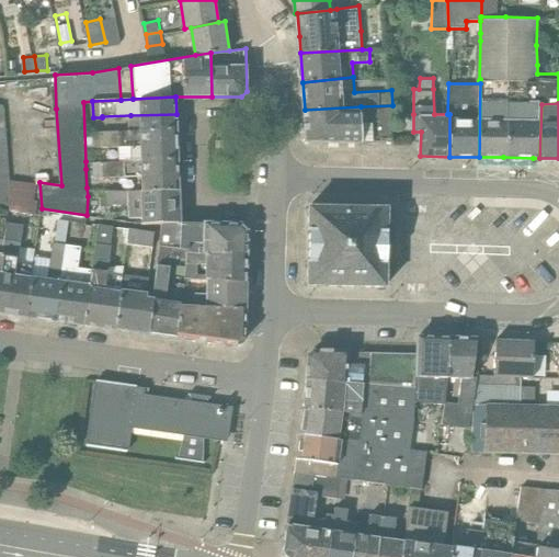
[(362,140),(395,140),(392,105),(361,106),(362,140)]
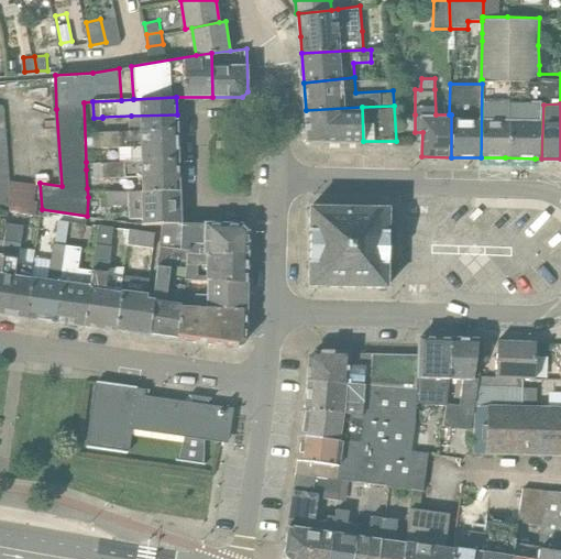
[(314,140),(363,141),(362,107),(306,110),(307,134),(314,140)]
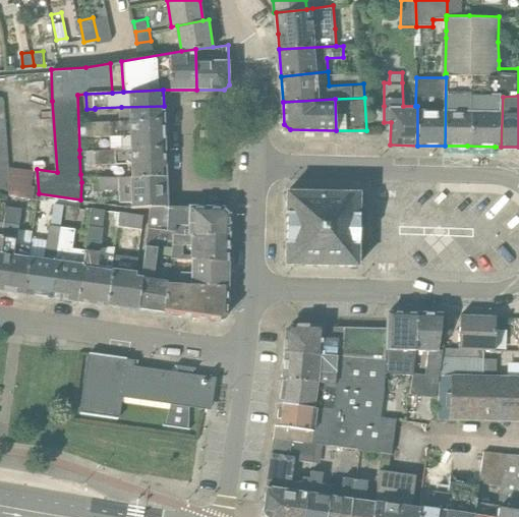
[(143,119),(164,119),(164,106),(121,107),(122,119),(143,119)]
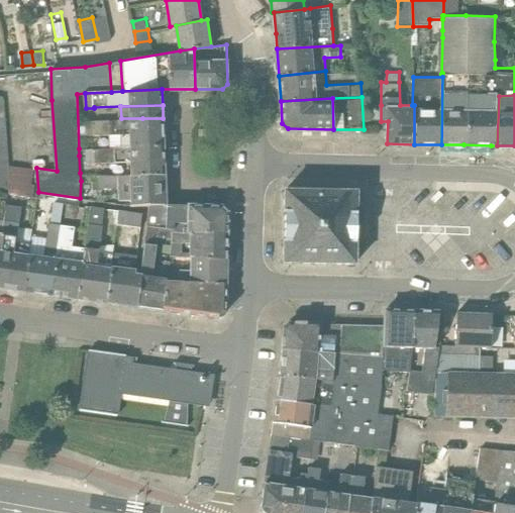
[(121,133),(164,133),(163,118),(142,118),(121,118),(86,120),(86,135),(121,133)]
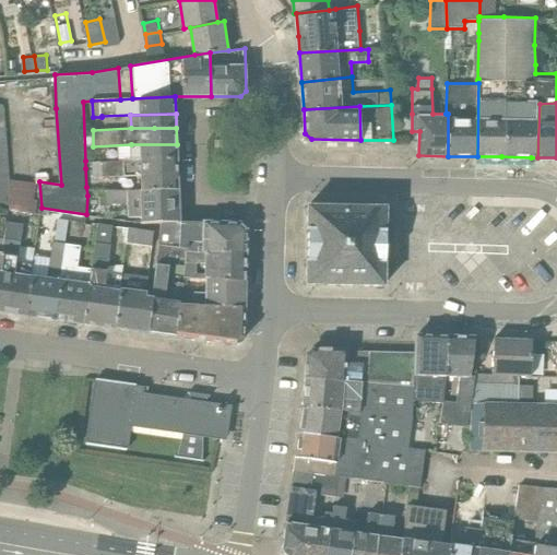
[(131,158),(177,156),(177,144),(131,144),(131,158)]
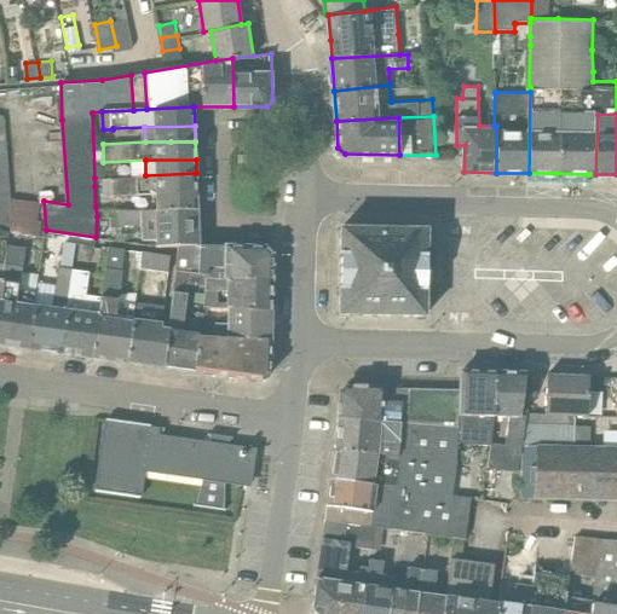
[(145,175),(103,178),(104,185),(104,195),(115,195),(115,193),(156,191),(197,191),(196,173),(145,175)]
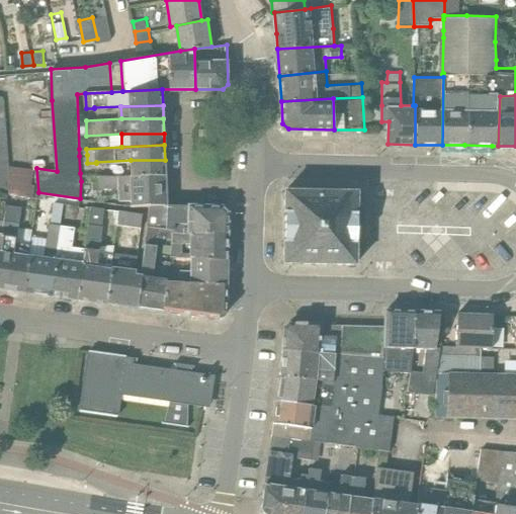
[(131,174),(165,173),(165,160),(131,160),(131,174)]
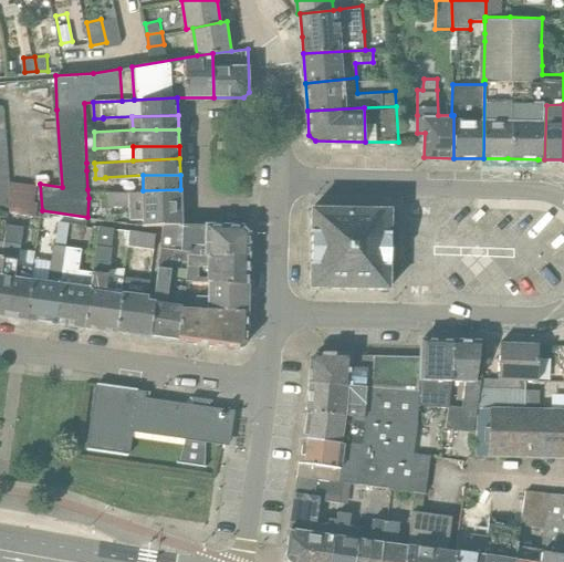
[(143,190),(107,190),(108,198),(110,205),(127,206),(126,210),(131,210),(132,218),(143,218),(143,225),(164,224),(183,224),(180,189),(143,190)]
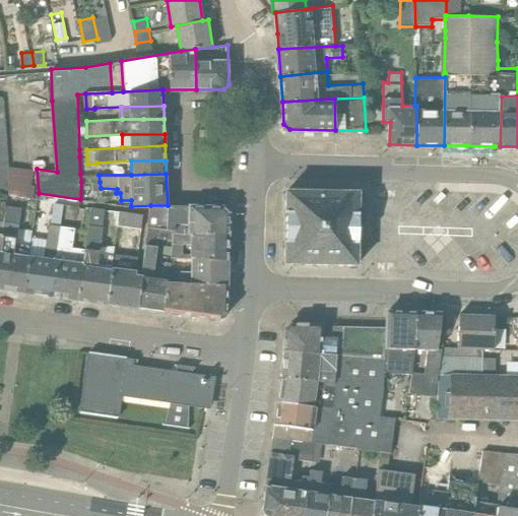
[(359,264),(359,233),(360,191),(286,190),(285,262),(359,264)]
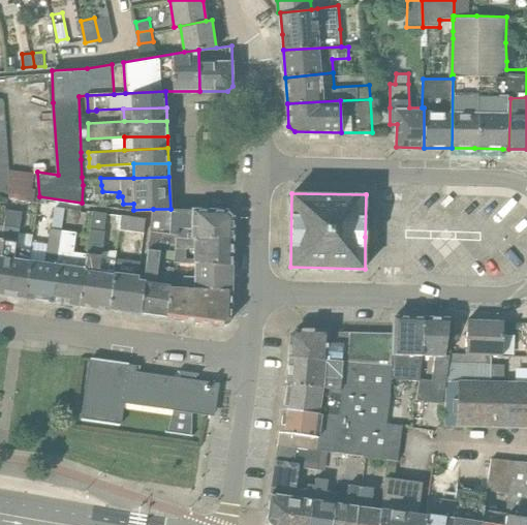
[(81,303),(95,305),(102,256),(105,229),(104,229),(107,211),(94,209),(85,267),(81,303)]
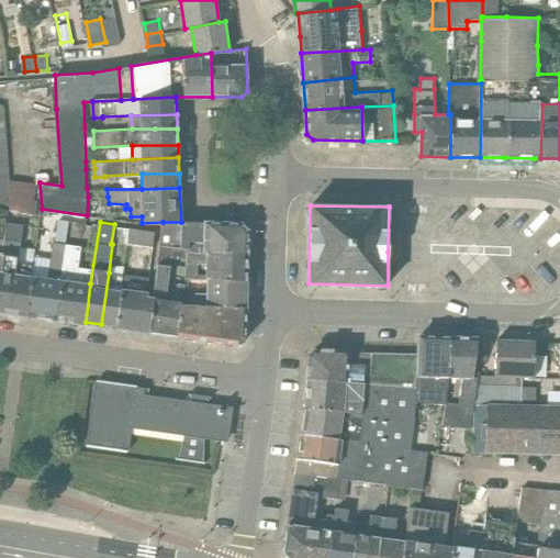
[(160,244),(190,244),(248,246),(249,229),(244,223),(181,222),(163,222),(160,244)]
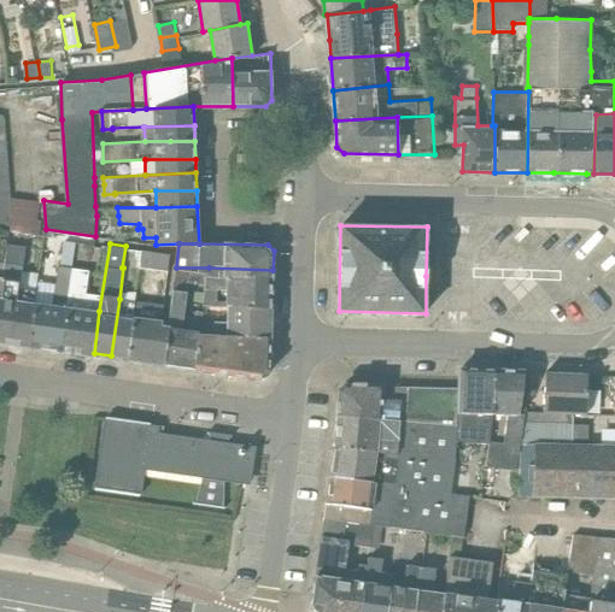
[(140,266),(169,270),(171,252),(142,248),(140,266)]
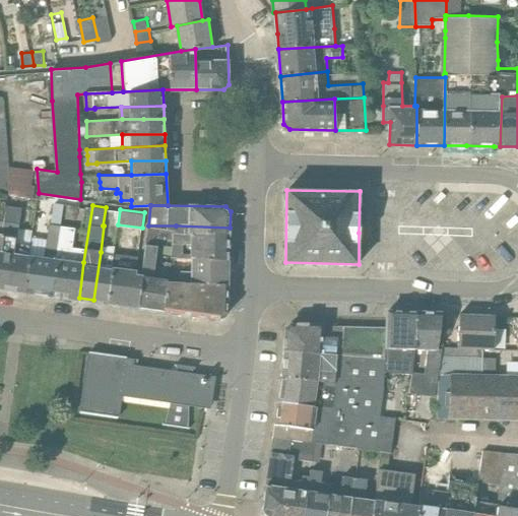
[(0,285),(11,287),(16,252),(21,214),(6,212),(0,257),(0,285)]
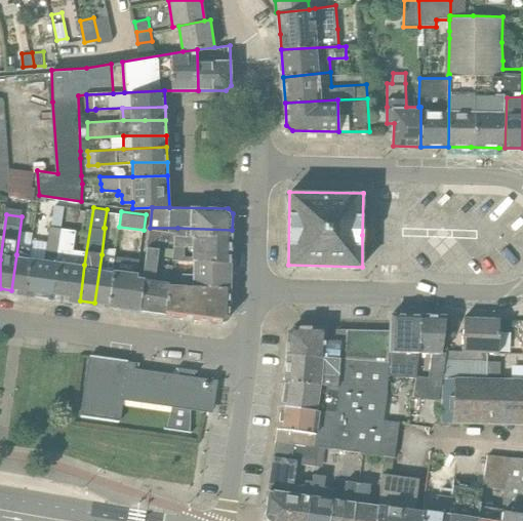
[(26,292),(52,296),(62,233),(63,227),(50,225),(45,258),(31,256),(26,292)]
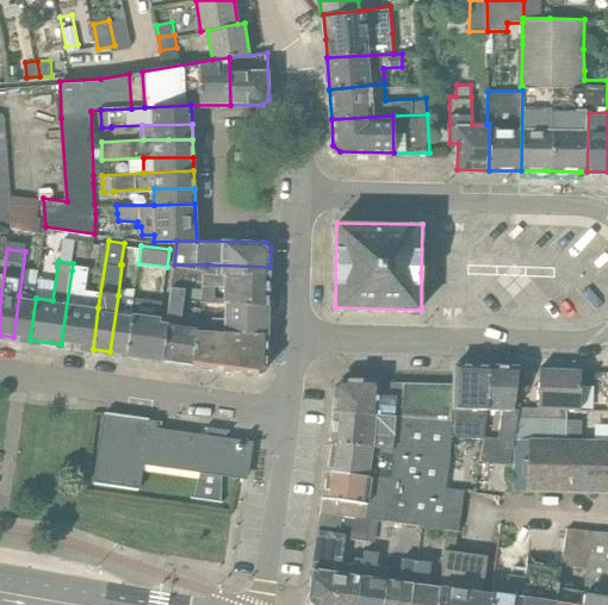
[(193,363),(202,309),(202,306),(194,306),(194,305),(184,303),(186,288),(186,276),(204,279),(206,264),(174,264),(167,322),(162,359),(193,363)]
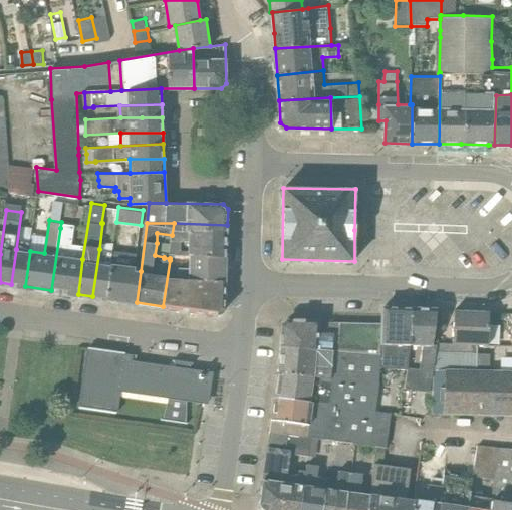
[(189,245),(227,246),(227,225),(174,223),(172,235),(172,240),(189,240),(189,245)]
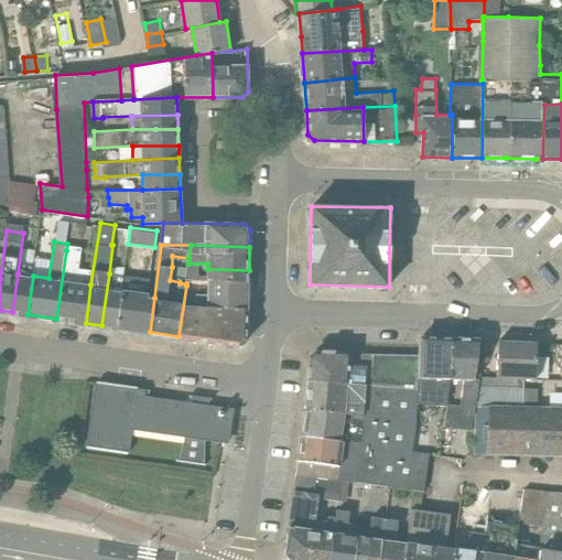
[(56,319),(86,323),(90,284),(78,282),(82,252),(66,250),(56,319)]
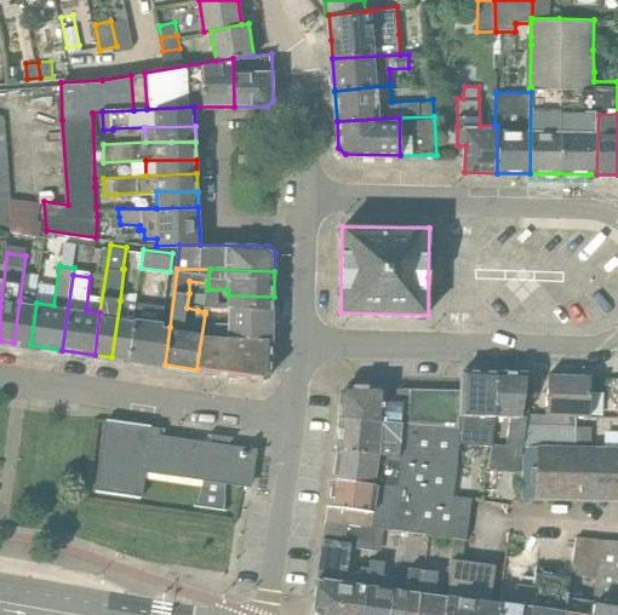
[(228,322),(273,327),(274,297),(228,295),(228,300),(225,302),(224,308),(229,306),(228,322)]
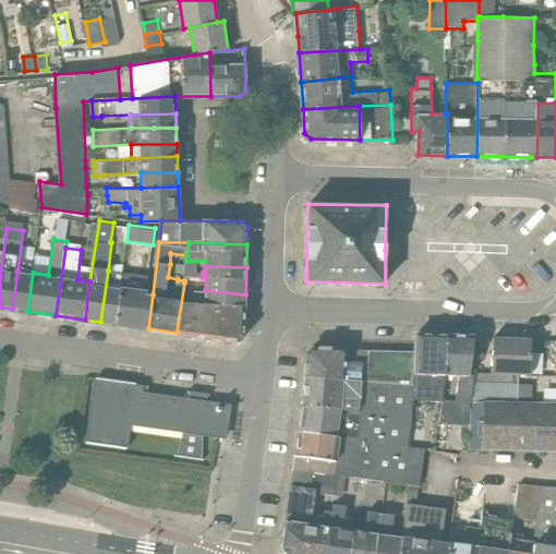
[(12,309),(27,311),(33,273),(17,271),(12,309)]
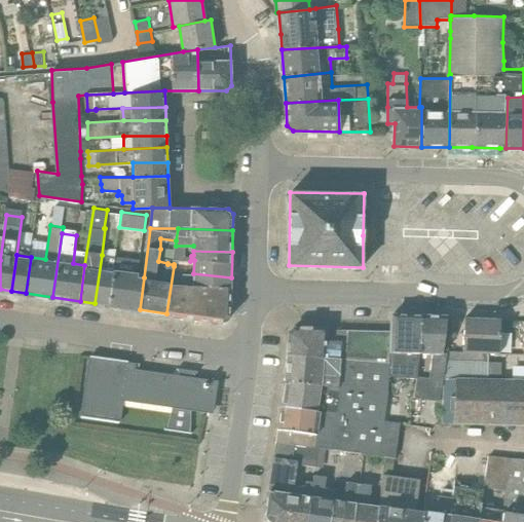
[(95,303),(109,305),(116,257),(102,255),(95,303)]
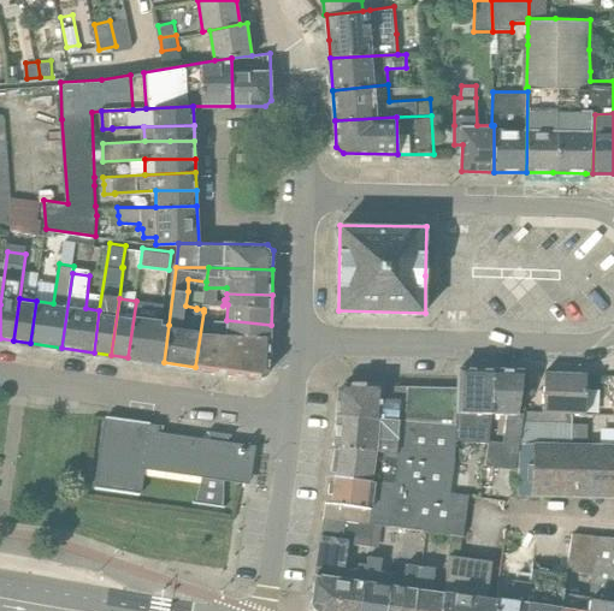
[(128,357),(164,362),(169,325),(163,324),(163,320),(149,318),(151,302),(136,300),(136,301),(128,357)]
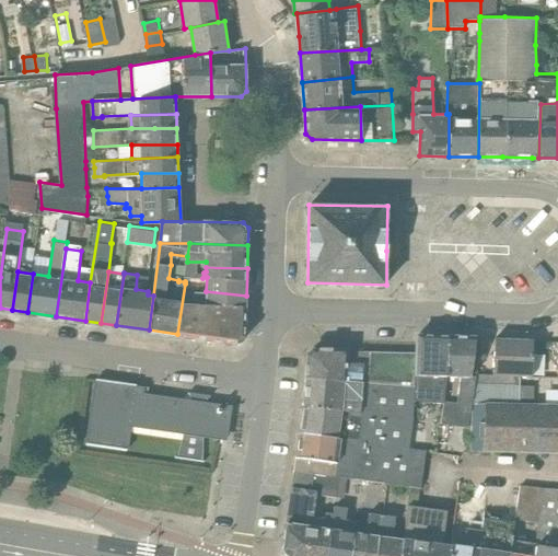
[(177,334),(199,337),(206,291),(192,290),(192,284),(185,284),(177,334)]
